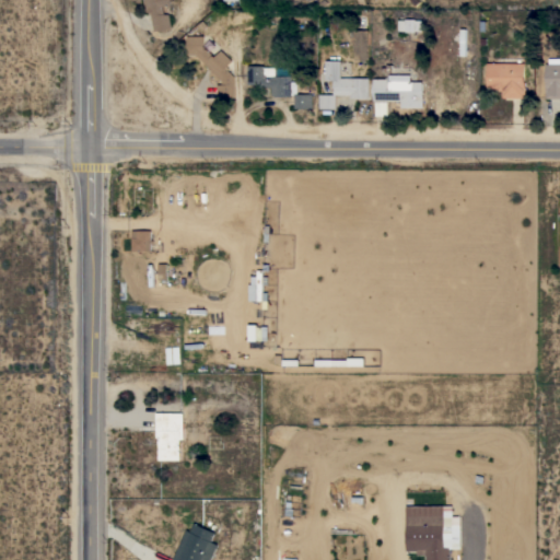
[(150,12),(146,13),(142,0),(171,0),(171,4),(163,6),(164,14),(168,13),(172,26),(163,31),(153,31),(150,12)]
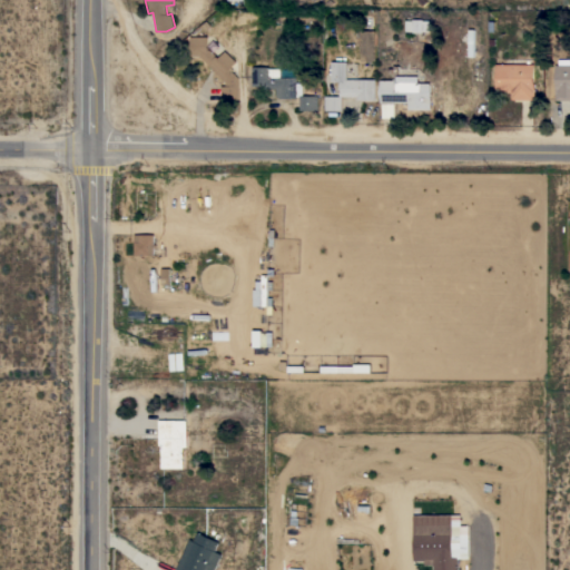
[(247,18),(235,17),(235,31),(247,31),(247,18)]
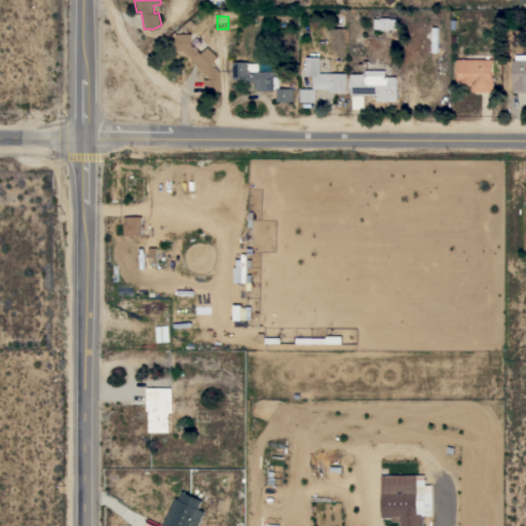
[(397,17),(397,30),(374,30),(374,19),(397,17)]
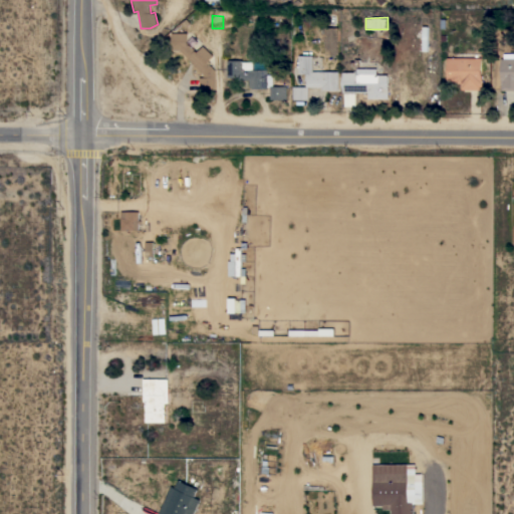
[(172,50),(172,33),(187,33),(188,41),(198,51),(203,45),(213,55),(208,60),(211,62),(209,64),(215,69),(215,90),(199,90),(199,77),(202,77),(202,72),(188,58),(189,58),(180,50),(172,50)]
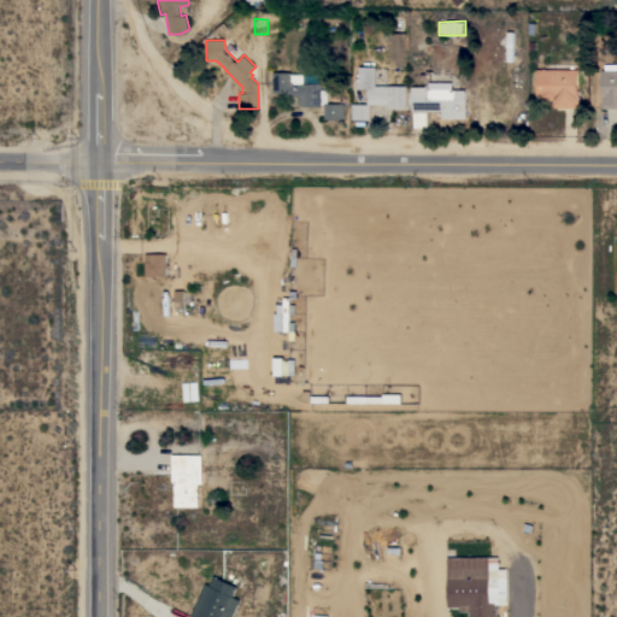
[(616,109),(600,109),(600,98),(601,98),(601,70),(604,70),(604,64),(616,64),(616,109)]
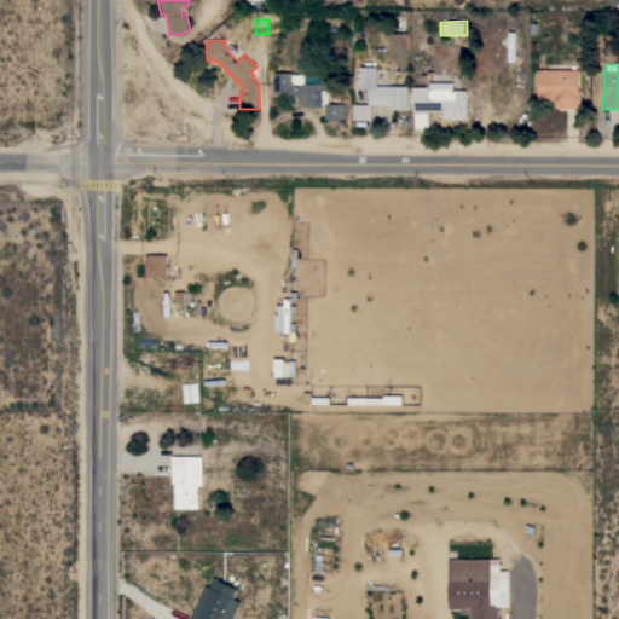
[(377,67),(376,86),(408,86),(408,108),(387,108),(387,105),(371,105),(371,120),(352,120),(352,104),(369,104),(369,88),(359,88),(360,67),(377,67)]
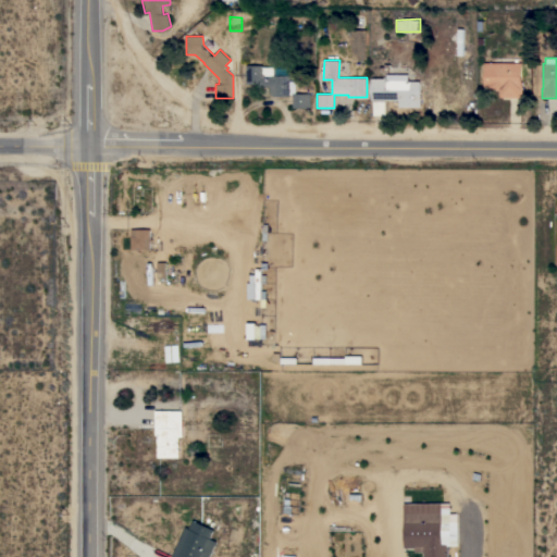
[(521,62),(521,82),(522,82),(522,97),(499,97),(499,90),(484,90),(484,62),(521,62)]
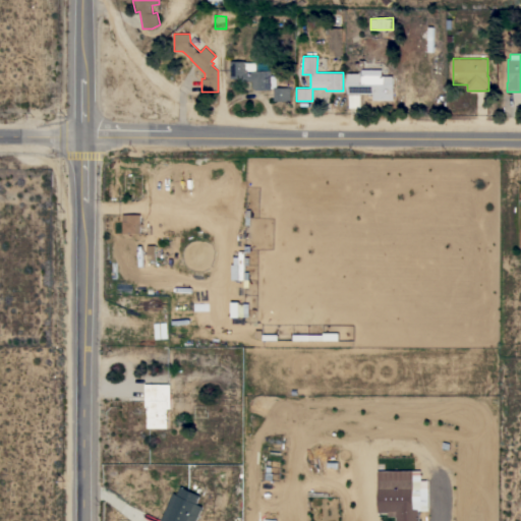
[(246,61),(246,62),(256,62),(256,70),(271,70),(271,75),(277,75),(277,88),(290,88),(290,101),(274,101),(274,89),(271,89),(271,90),(255,90),(255,89),(252,89),(252,80),(239,80),(239,78),(230,78),(230,61),(246,61)]
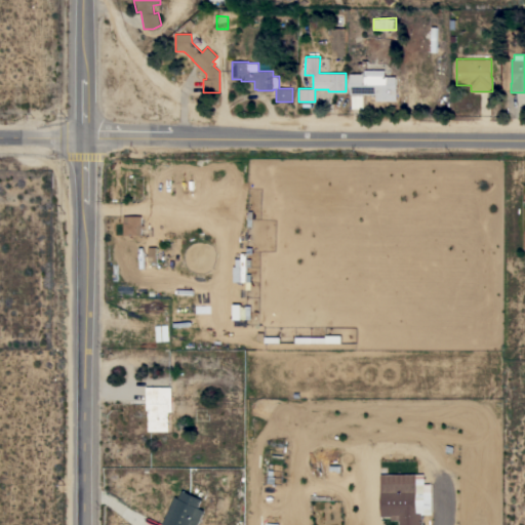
[(386,70),(386,76),(397,76),(397,89),(397,101),(376,101),(376,94),(350,94),(350,74),(362,74),(362,72),(365,72),(365,70),(386,70)]
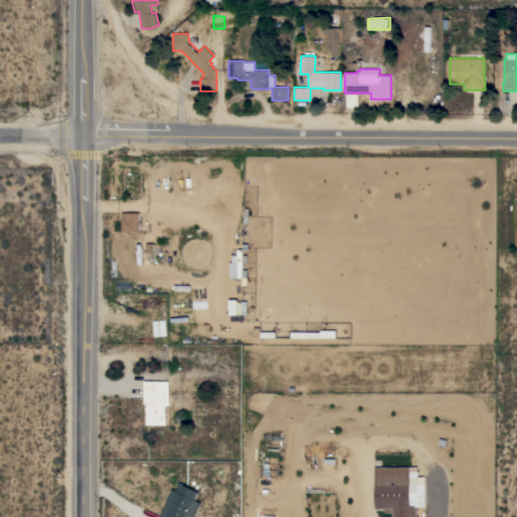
[(139,213),(139,221),(141,221),(141,224),(143,224),(143,231),(122,231),(122,219),(121,219),(121,213),(139,213)]
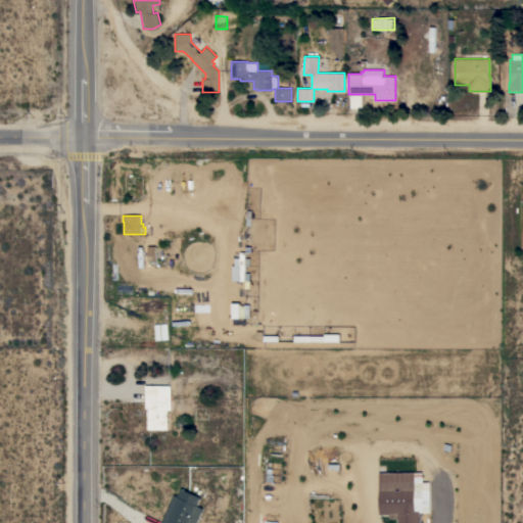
[(156,246),(156,251),(161,251),(161,257),(155,257),(155,260),(148,260),(148,246),(156,246)]
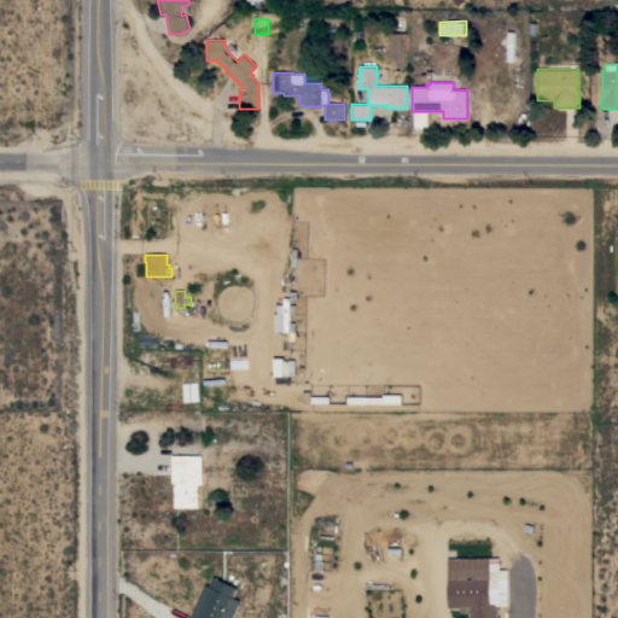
[(203,484),(198,484),(198,507),(175,507),(175,482),(173,482),(173,456),(203,456),(203,458),(203,472),(203,484)]
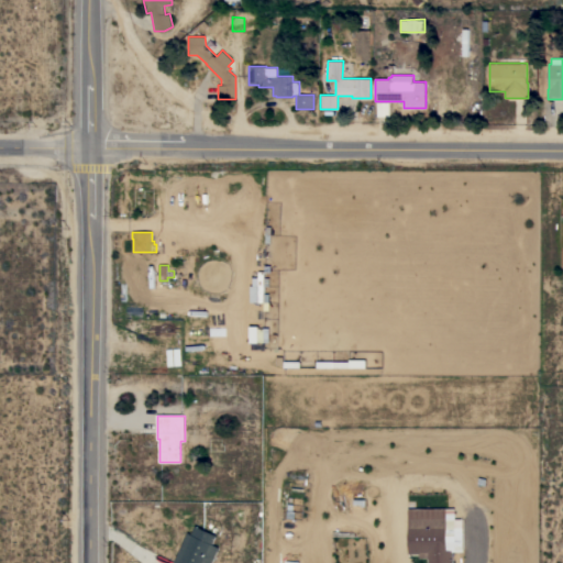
[(448,518),(448,550),(452,550),(452,562),(428,562),(428,558),(419,558),(419,553),(409,553),(409,528),(408,528),(408,518),(448,518)]
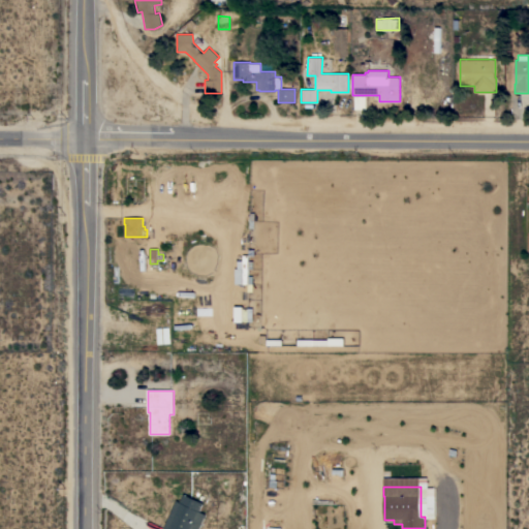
[(181,502),(184,494),(204,503),(199,511),(207,515),(199,528),(163,528),(178,500),(181,502)]
